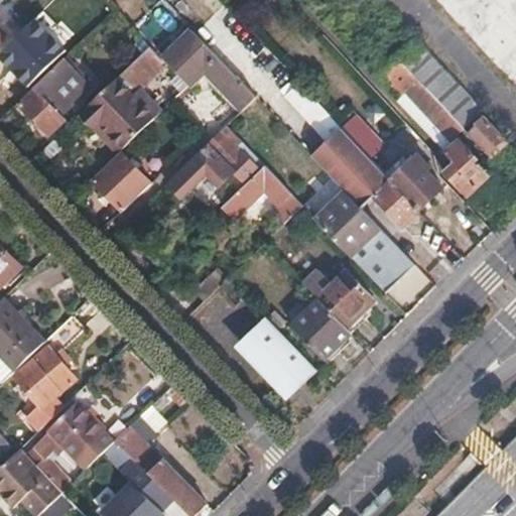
[(13,39),(0,51),(0,56),(28,85),(43,71),(19,46),(24,41),(20,36),(15,40),(13,39)]
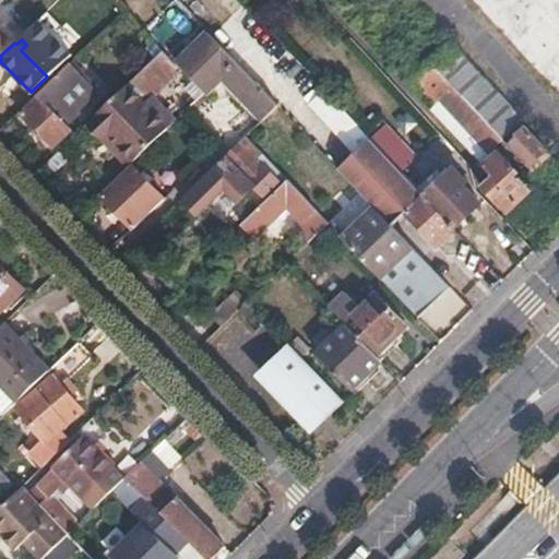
[(490,152),(525,119),(496,87),(454,42),(432,61),(427,68),(413,80),(435,104),(440,99),(482,144),(490,152)]
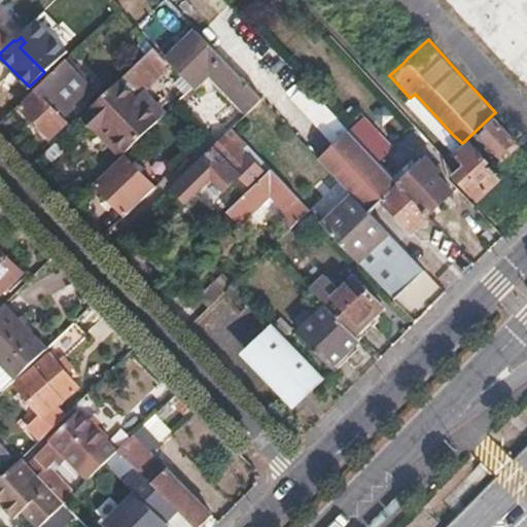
[(201,77),(167,42),(159,50),(171,63),(174,66),(192,85),(201,77)]
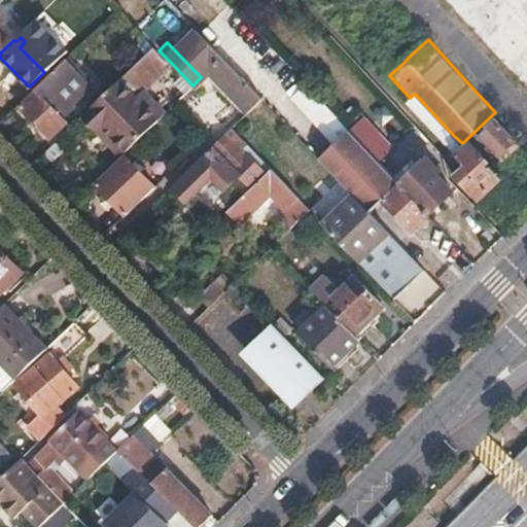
[(160,117),(138,94),(171,63),(159,50),(153,43),(133,65),(86,109),(126,150),(135,141),(160,117)]
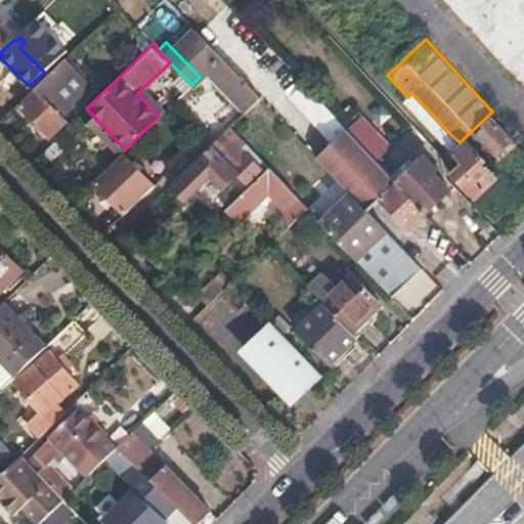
[(405,57),(393,44),(387,49),(400,63),(405,57)]
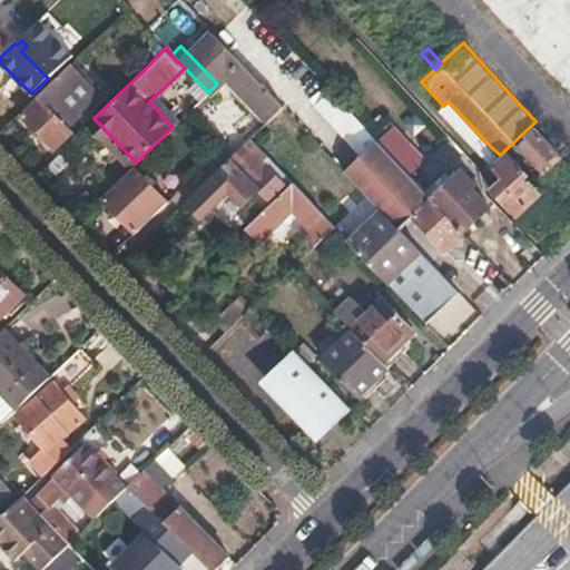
[(282,106),(244,66),(235,56),(228,62),(234,69),(227,74),(269,118),(282,106)]
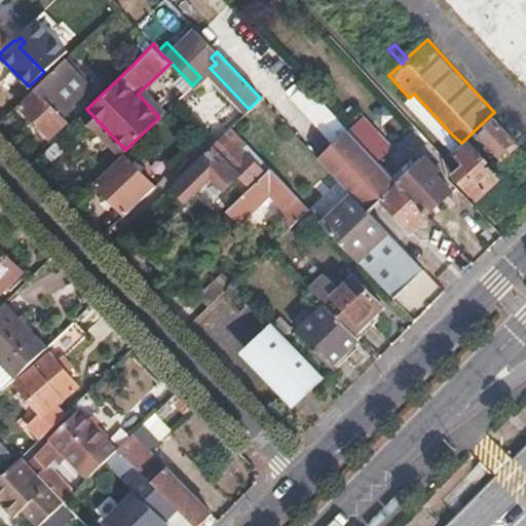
[(192,85),(174,66),(164,75),(184,94),(192,85)]
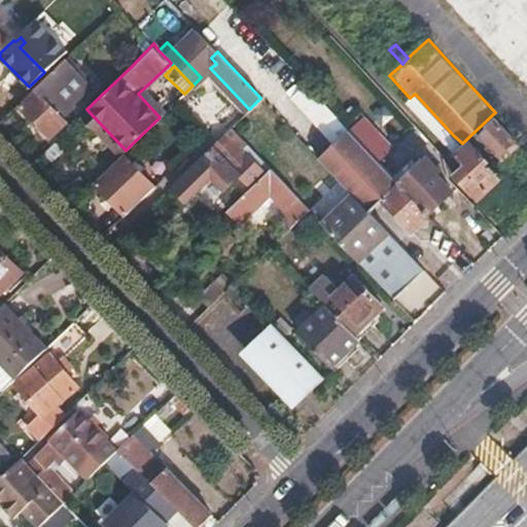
[(53,105),(61,98),(43,79),(34,89),(36,91),(30,96),(21,106),(50,138),(67,121),(53,105)]
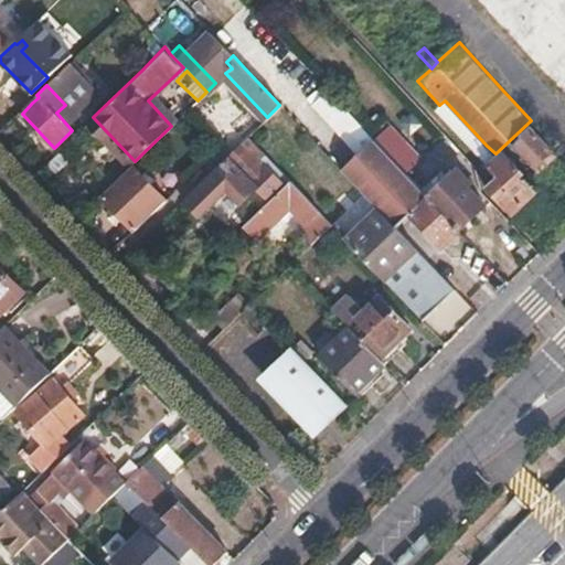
[(360,157),(376,141),(331,92),(315,107),(360,157)]
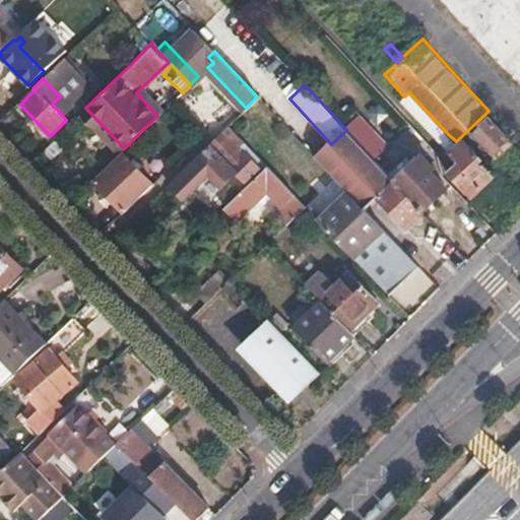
[(124,148),(85,108),(80,114),(118,152),(124,148)]
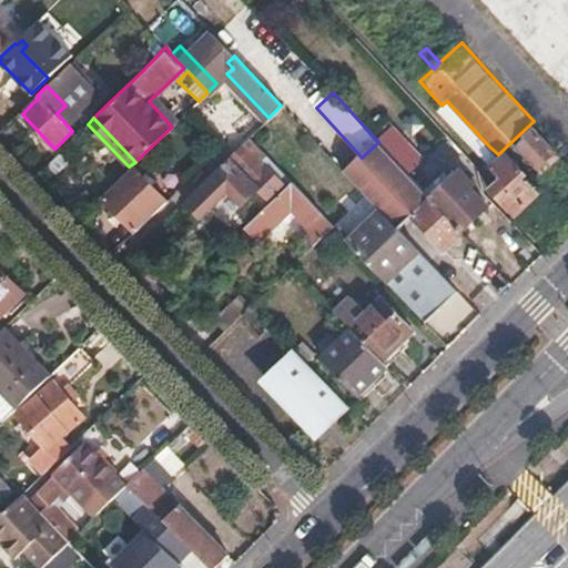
[(534,130),(516,146),(541,174),(559,158),(534,130)]
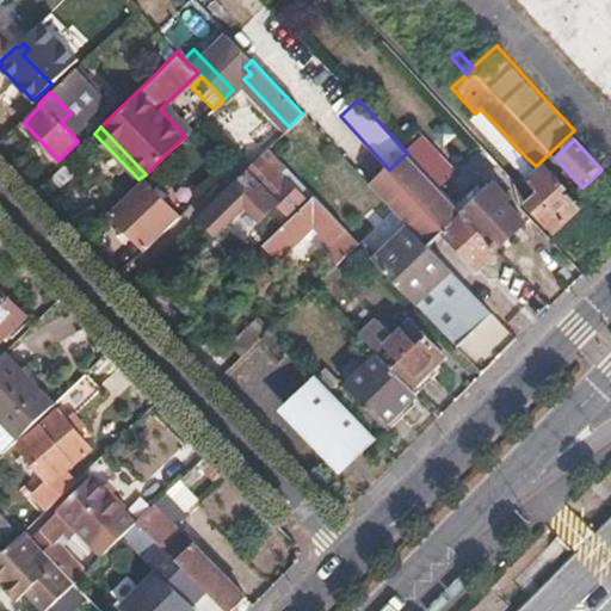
[(315,195),(270,146),(224,189),(198,215),(211,228),(258,184),(285,214),(281,218),(285,223),(315,195)]
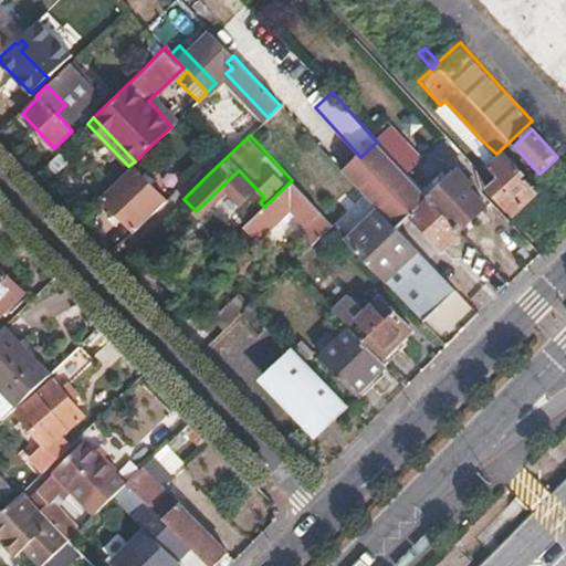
[(535,191),(524,179),(525,175),(506,153),(490,168),(499,177),(490,187),(513,212),(535,191)]
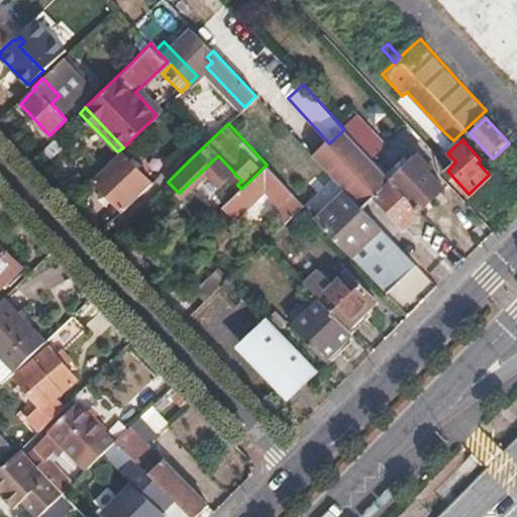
[(393,179),(386,172),(359,144),(330,174),(347,192),(363,208),(378,193),(407,222),(420,208),(393,179)]
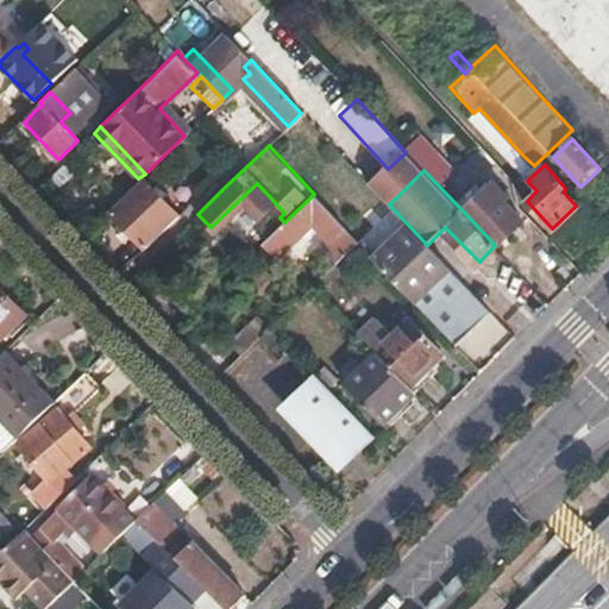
[(179,214),(144,179),(111,213),(144,246),(162,231),(179,214)]
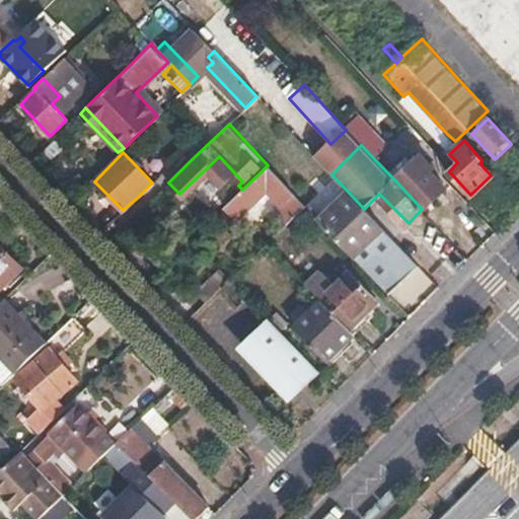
[(446,187),(431,169),(435,166),(422,154),(412,163),(394,179),(422,209),(446,187)]
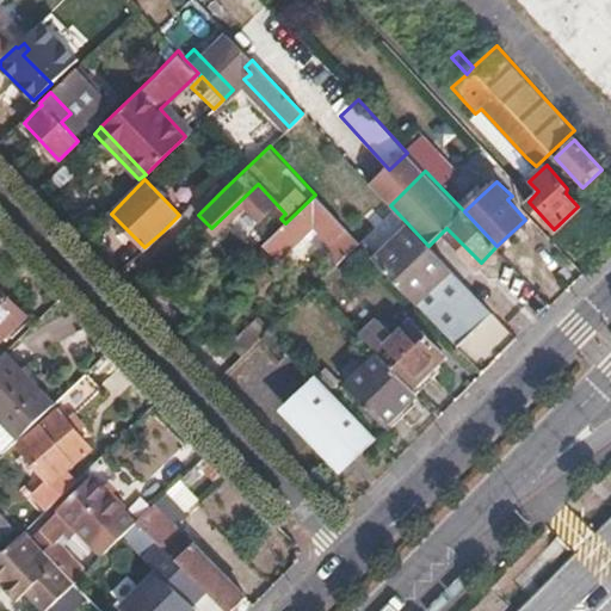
[(464,211),(485,192),(477,184),(456,203),(464,211)]
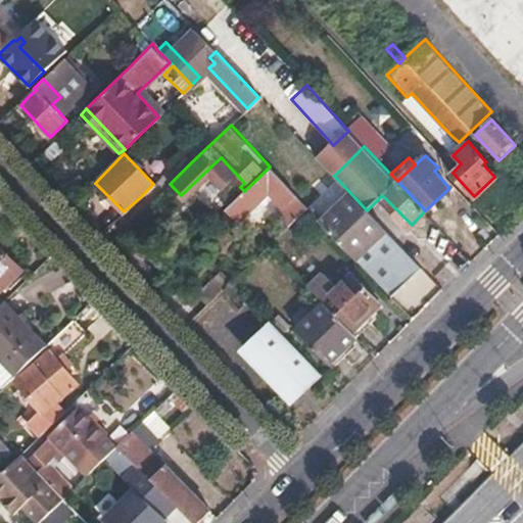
[(251,201),(279,176),(270,167),(244,191),(227,207),(238,219),(253,205),(251,201)]
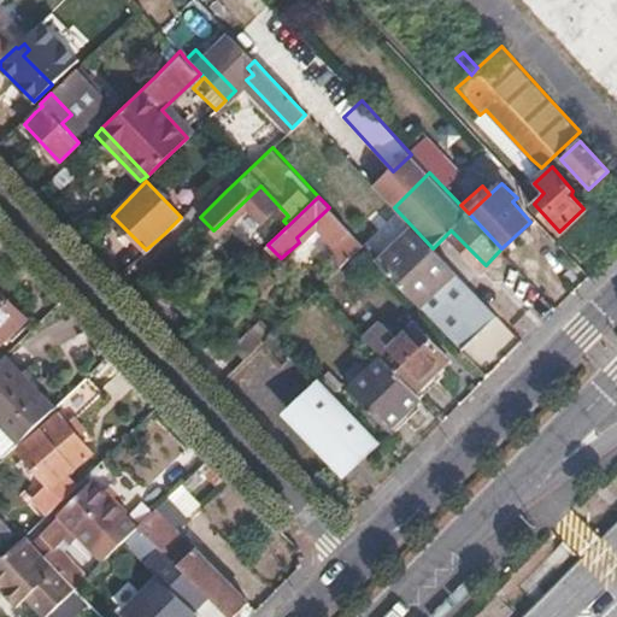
[(365,245),(351,229),(328,250),(336,259),(333,262),(339,269),(365,245)]
